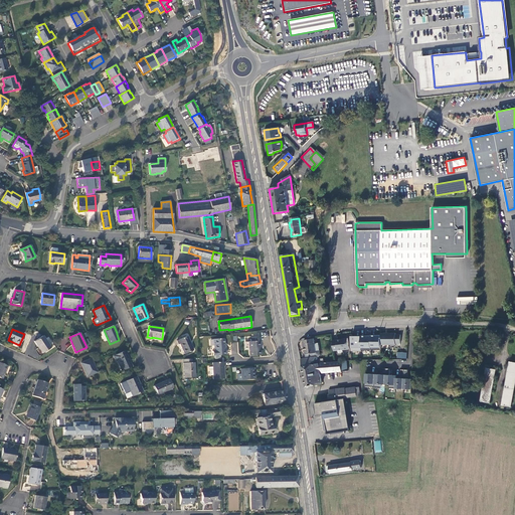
[(395,334),(395,333),(381,333),(381,344),(395,344),(395,343),(400,343),(400,334),(395,334)]
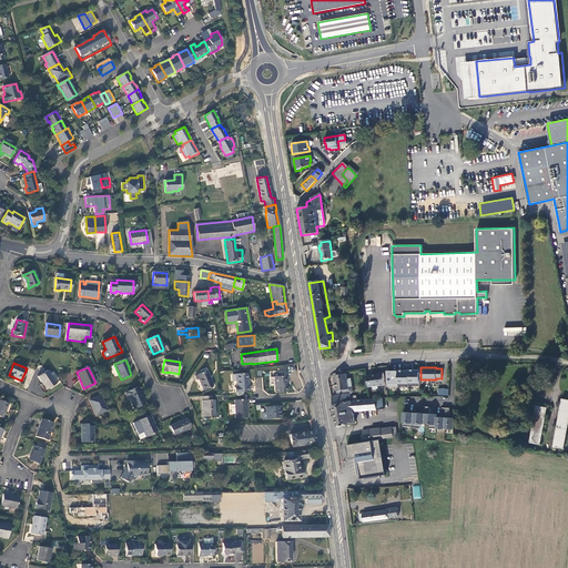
[(56,384),(48,371),(38,377),(47,389),(56,384)]
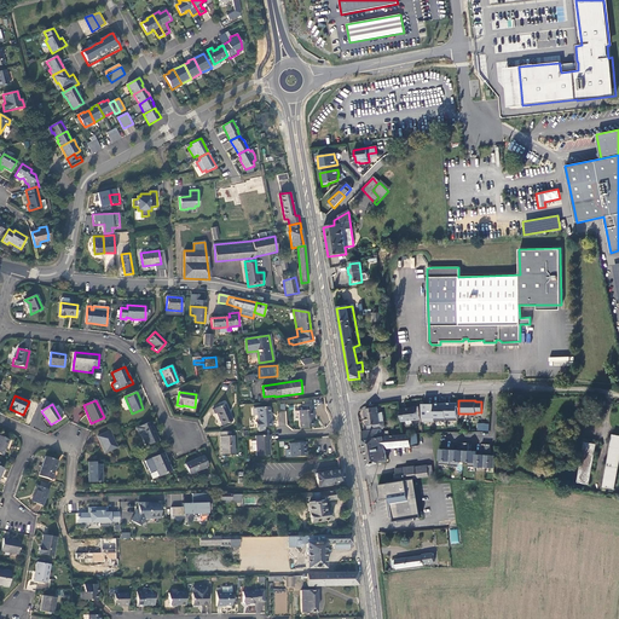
[(232,421),(225,404),(213,410),(215,414),(217,414),(223,426),(232,421)]
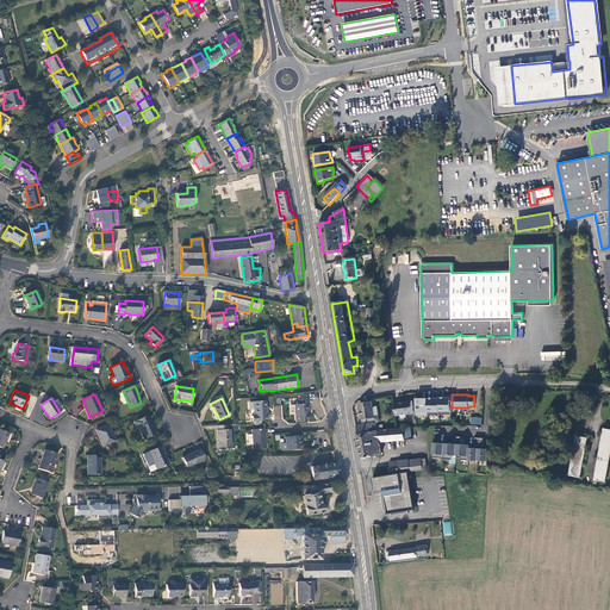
[(303,422),(310,422),(309,404),(309,399),(298,400),(298,404),(294,404),(296,423),(303,423),(303,422)]
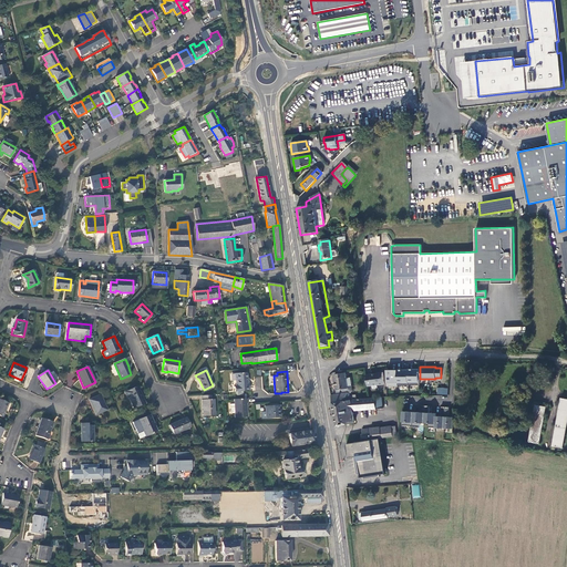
[(243,391),(249,391),(248,378),(247,378),(247,372),(235,373),(236,385),(234,385),(235,392),(237,392),(237,395),(243,395),(243,391)]
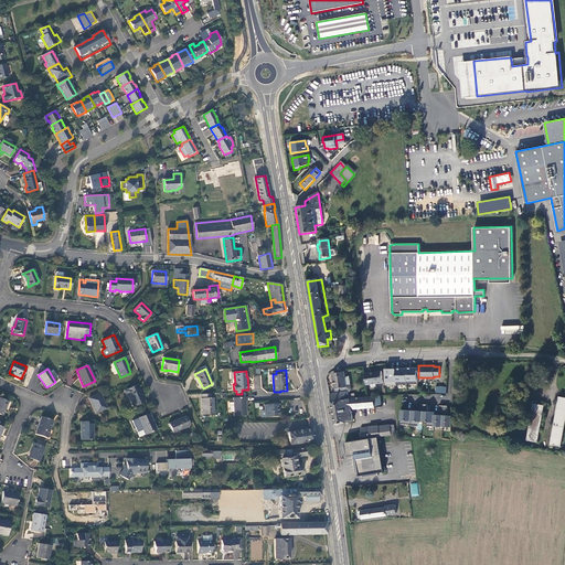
[(349,395),(348,392),(351,392),(352,390),(351,385),(347,385),(345,377),(344,372),(334,374),(334,377),(333,377),(336,394),(330,395),(332,402),(349,400),(349,398),(349,395)]
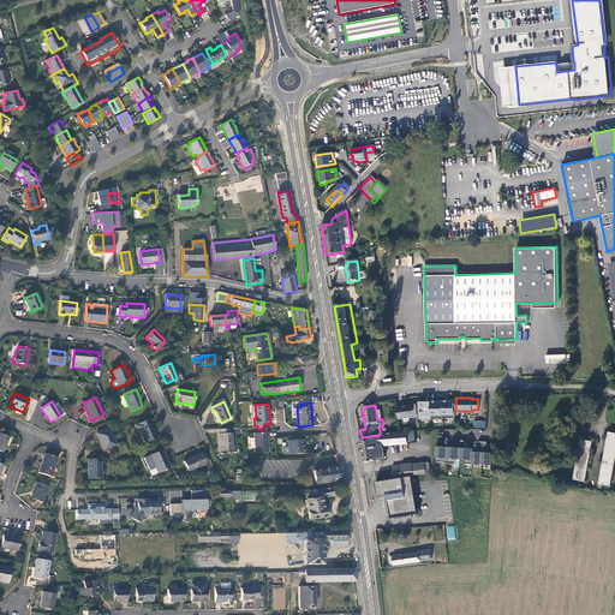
[(404,406),(398,406),(399,419),(405,419),(405,422),(410,422),(410,418),(417,418),(417,405),(411,405),(410,406),(404,406)]
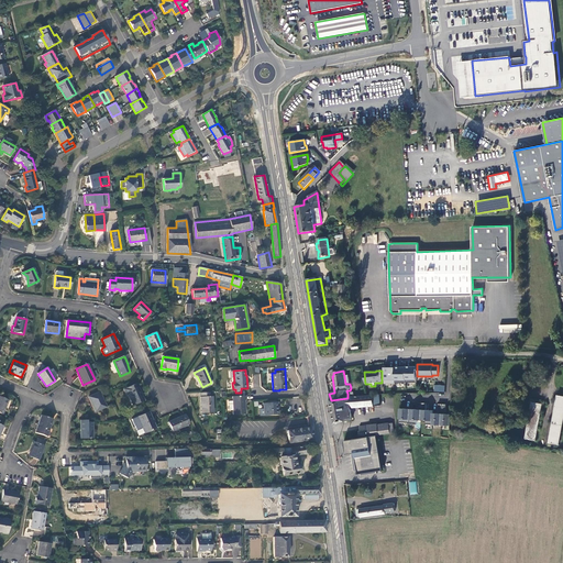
[(144,400),(136,384),(123,389),(125,395),(128,394),(132,405),(144,400)]
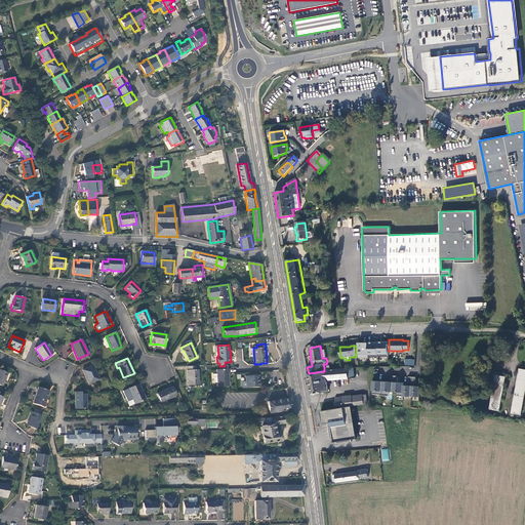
[(98,379),(93,365),(82,370),(89,384),(98,379)]
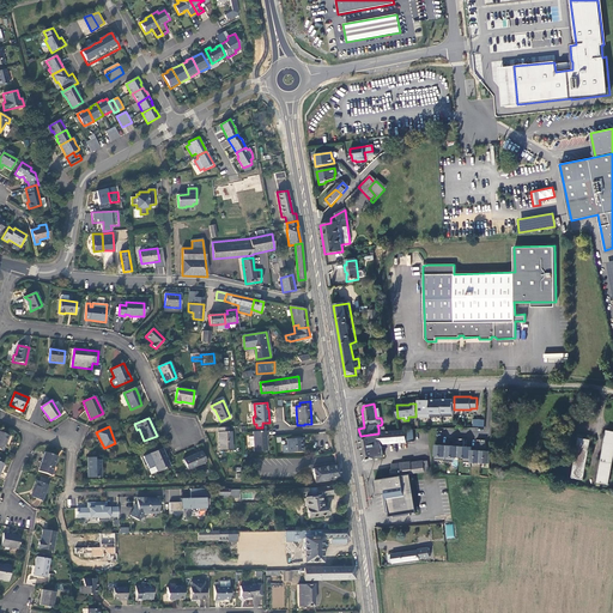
[(229,428),(218,428),(219,450),(232,449),(231,432),(229,432),(229,428)]
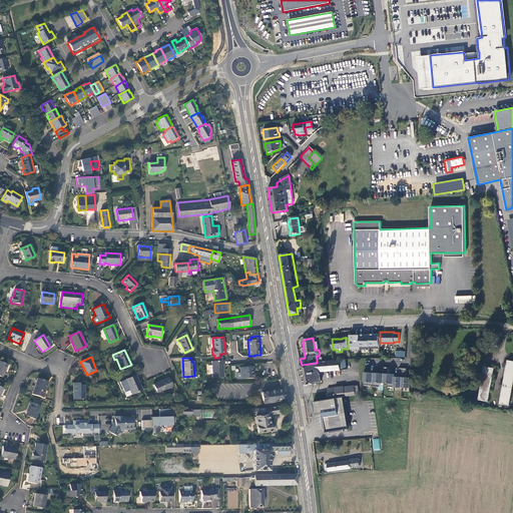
[(345,363),(345,360),(317,363),(302,365),(304,377),(319,376),(319,373),(346,371),(345,363)]
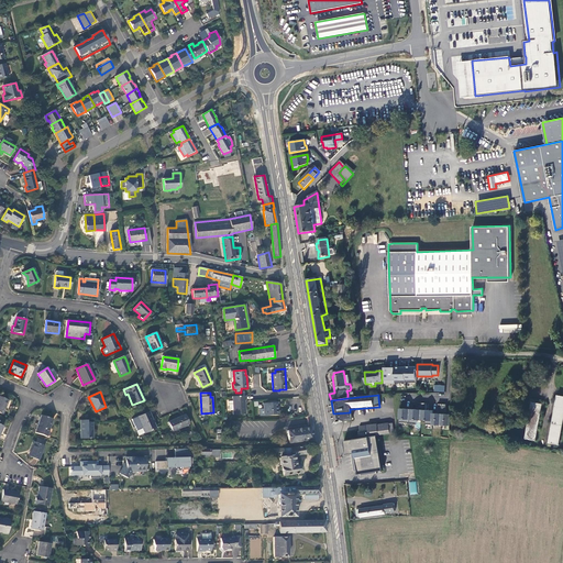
[(246,396),(241,396),(232,397),(233,415),(245,415),(245,400),(246,400),(246,396)]
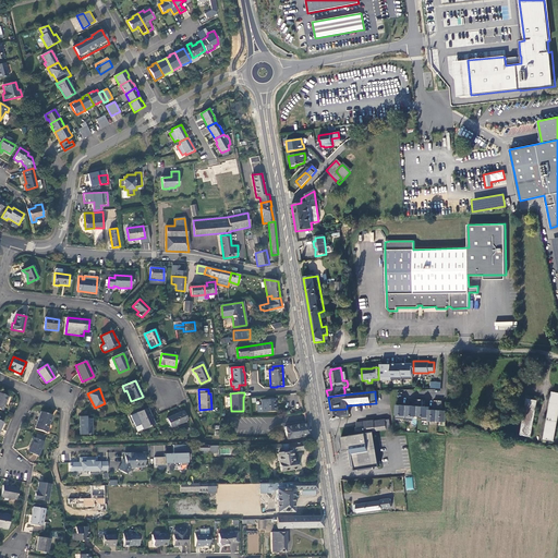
[(554,443),(557,417),(557,393),(553,393),(545,440),(554,443)]
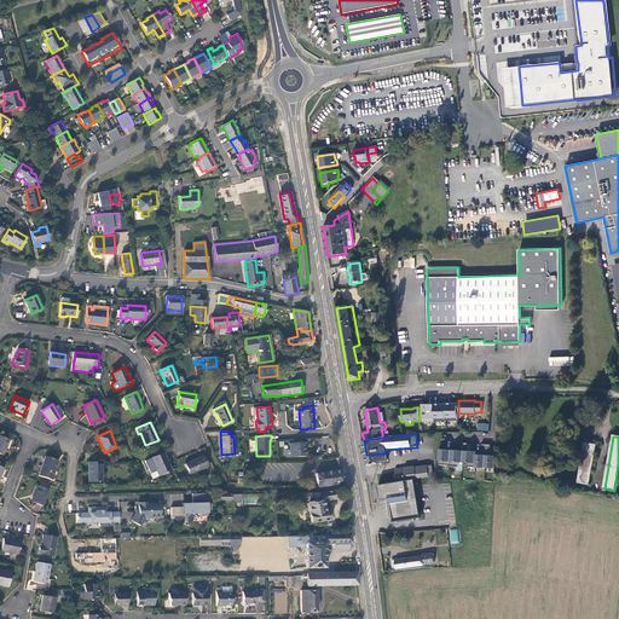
[(306,443),(290,444),(291,457),(305,456),(304,447),(306,447),(306,443)]
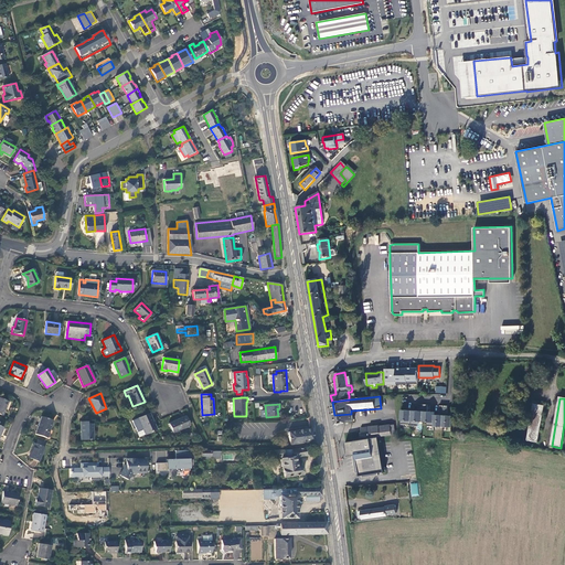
[(418,412),(412,412),(411,426),(417,426),(417,423),(422,423),(423,405),(418,405),(418,412)]
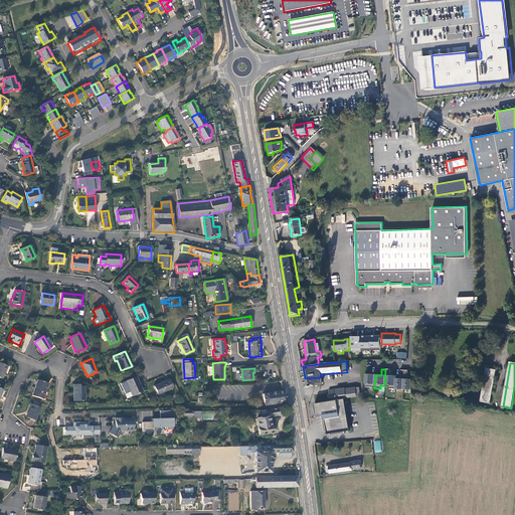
[(389,369),(385,369),(384,385),(389,385),(388,388),(395,389),(395,378),(395,376),(389,376),(389,369)]
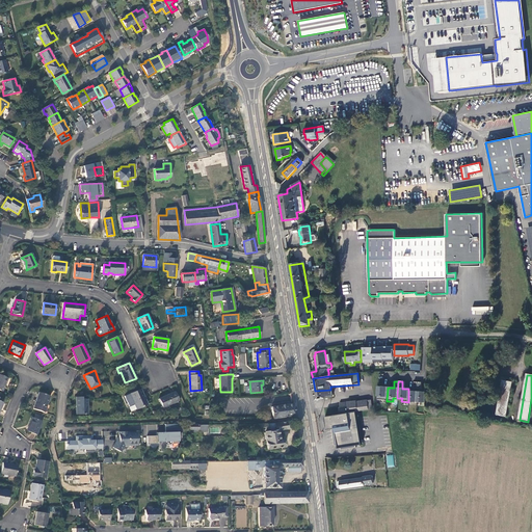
[(418,382),(414,382),(413,390),(415,390),(415,392),(408,391),(408,402),(417,402),(418,382)]
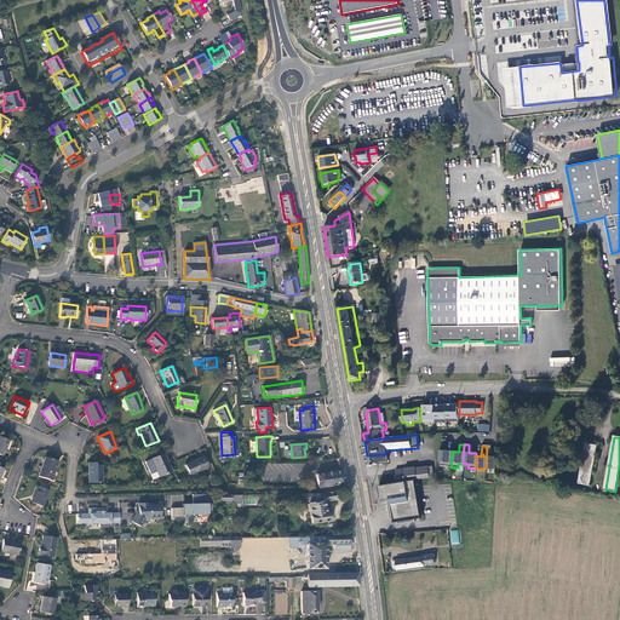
[(491,454),(492,446),(487,446),(486,469),(495,470),(497,457),(489,457),(489,454),(491,454)]
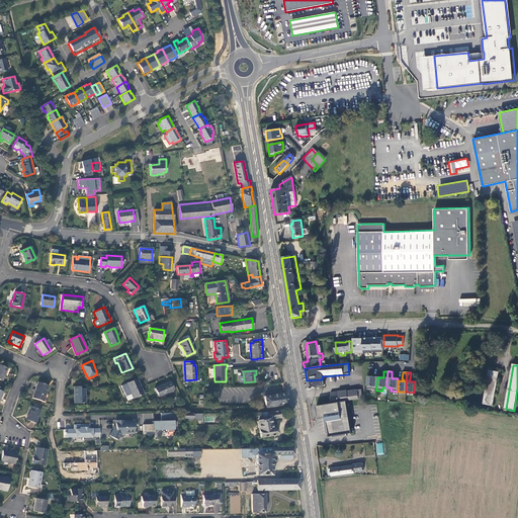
[(493,407),(499,373),(491,372),(484,405),(493,407)]
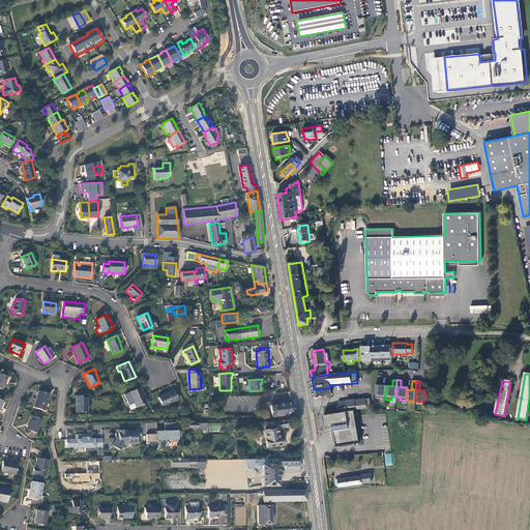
[(386,386),(376,385),(375,399),(385,400),(386,386)]
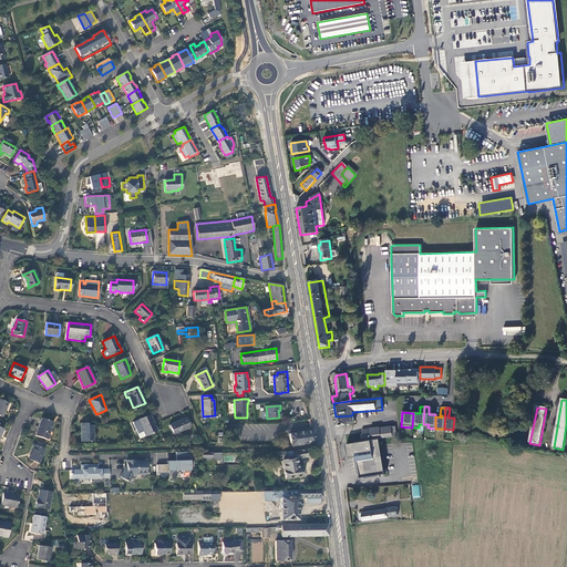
[(157,431),(150,414),(138,420),(145,436),(157,431)]
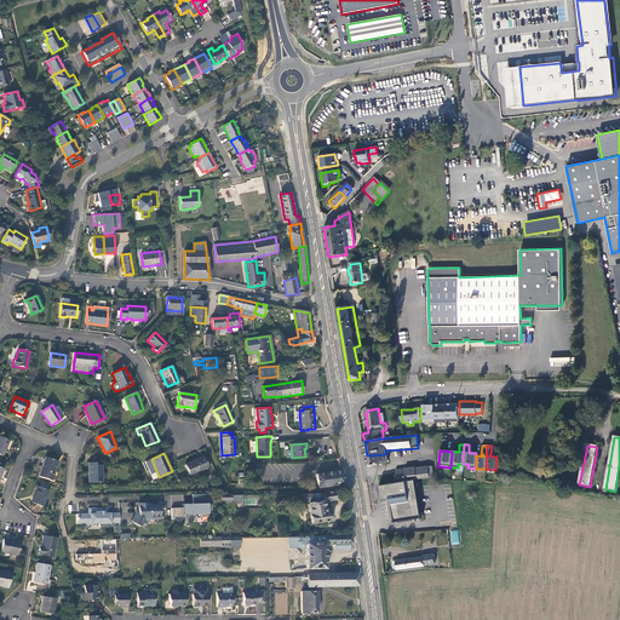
[(388,464),(385,454),(367,455),(368,466),(388,464)]
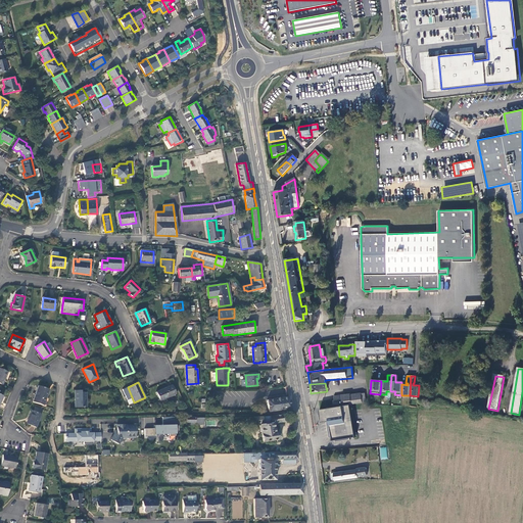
[(172,385),(156,392),(159,400),(176,393),(172,385)]
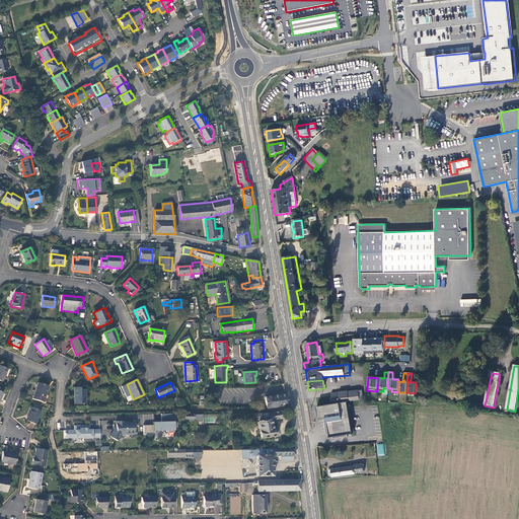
[(43,403),(49,386),(38,383),(31,399),(43,403)]
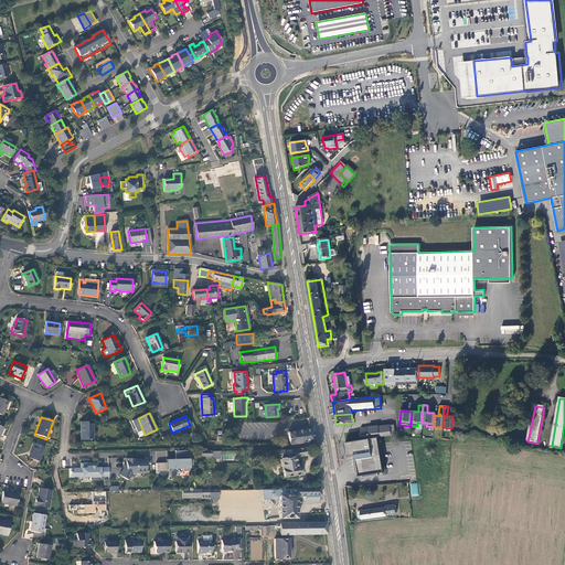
[(94,440),(94,424),(87,424),(87,422),(81,422),(82,440),(94,440)]
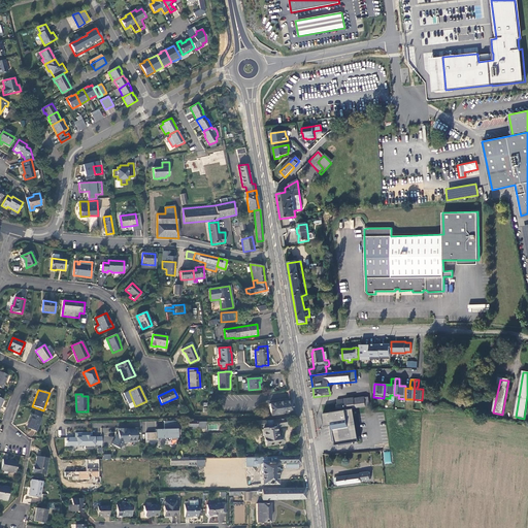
[(355,407),(366,406),(365,397),(355,398),(355,407)]
